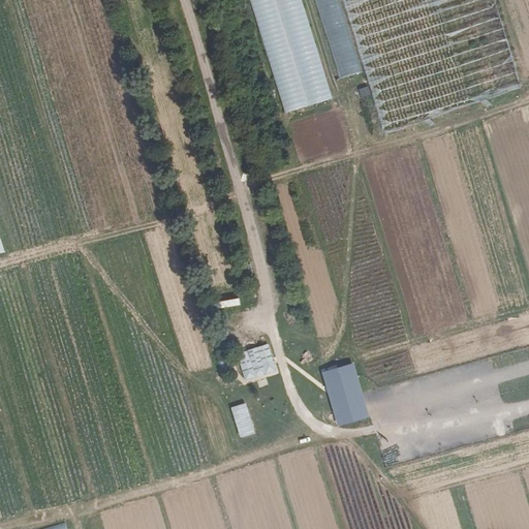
[(332,98),(301,0),(250,0),(287,115),(332,98)]
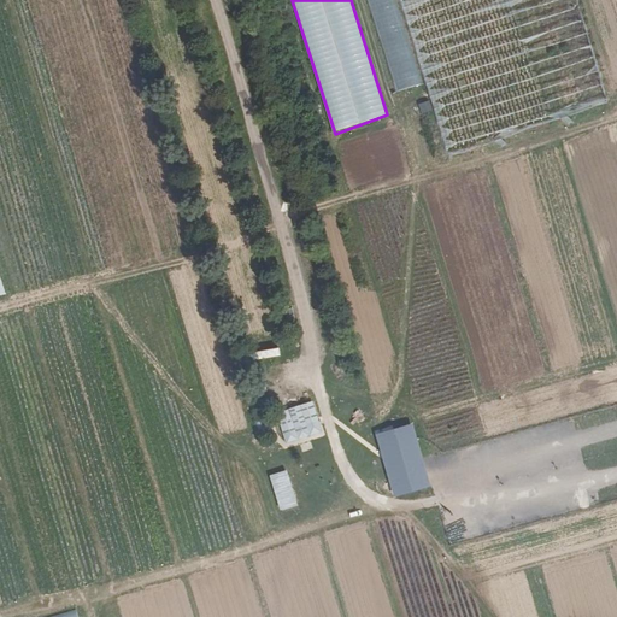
[(393,0),(368,0),(395,92),(419,82),(393,0)]
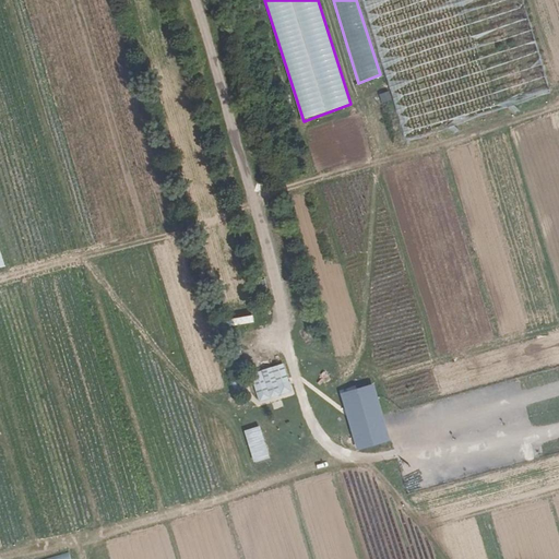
[(361,0),(406,141),(549,94),(520,0),(361,0)]
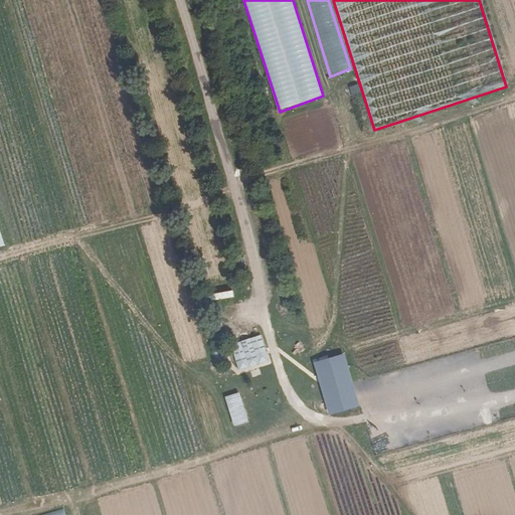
[(231,342),(236,370),(270,364),(264,336),(231,342)]
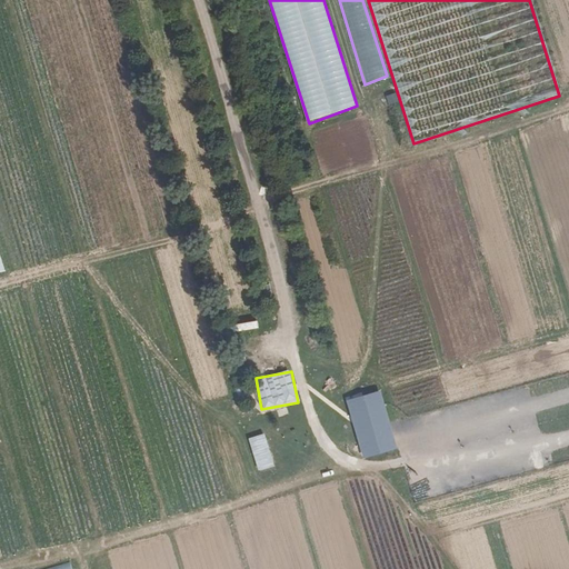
[(265,433),(248,437),(256,470),(272,466),(265,433)]
